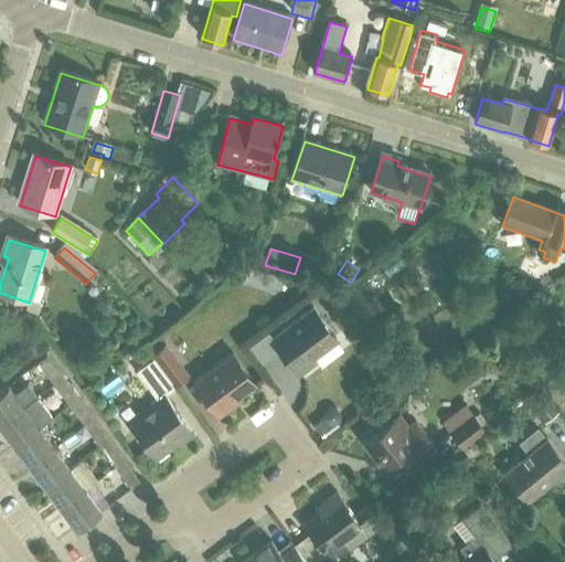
[(248,267),(243,285),(254,288),(259,271),(248,267)]
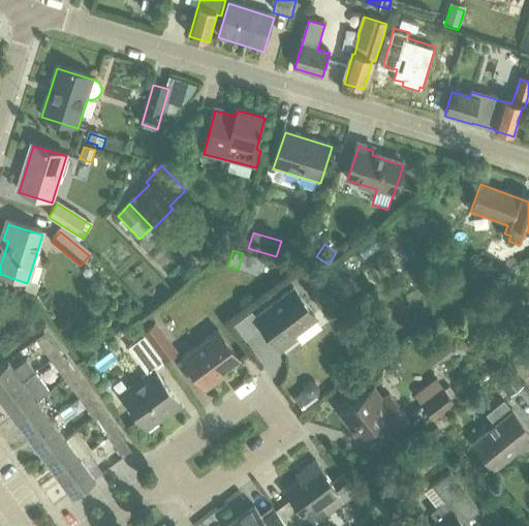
[(356,279),(343,289),(351,299),(364,288),(356,279)]
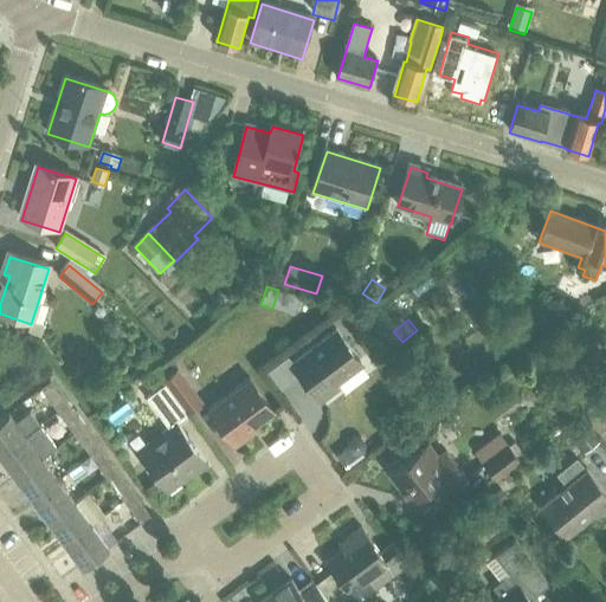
[(46,328),(31,324),(27,336),(42,340),(46,328)]
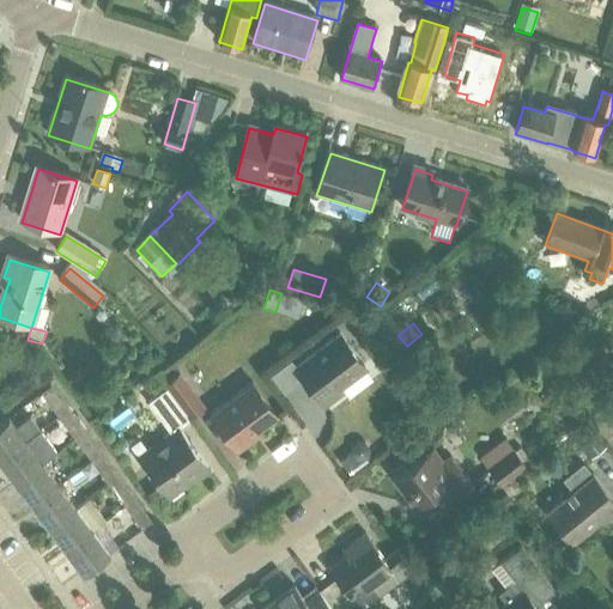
[(308,381),(304,383),(326,412),(345,397),(338,388),(364,367),(340,335),(298,367),(308,381)]
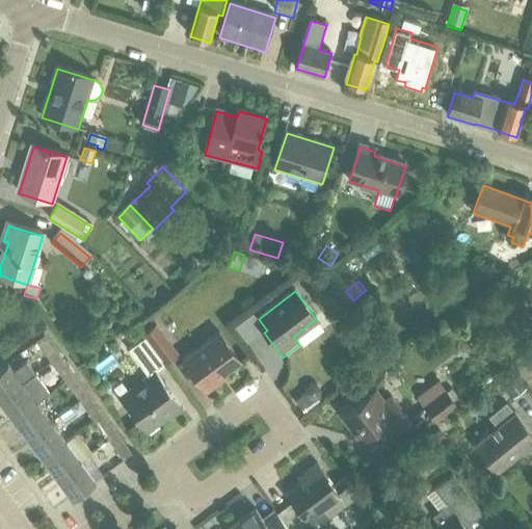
[(165,365),(177,355),(156,326),(143,336),(165,365)]
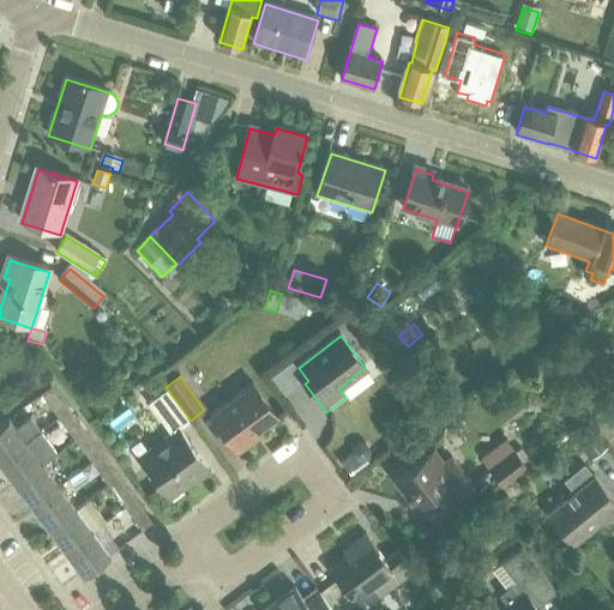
[(250,440),(278,420),(253,386),(211,417),(239,454),(252,444),(250,440)]
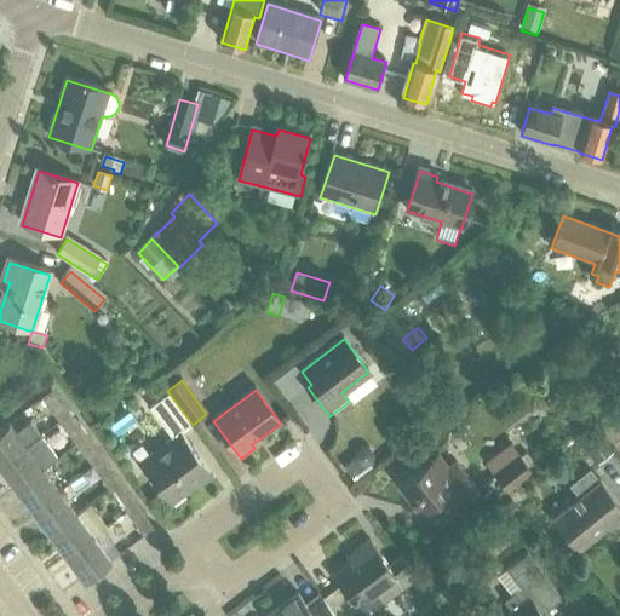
[(168,437),(188,422),(167,395),(148,409),(168,437)]
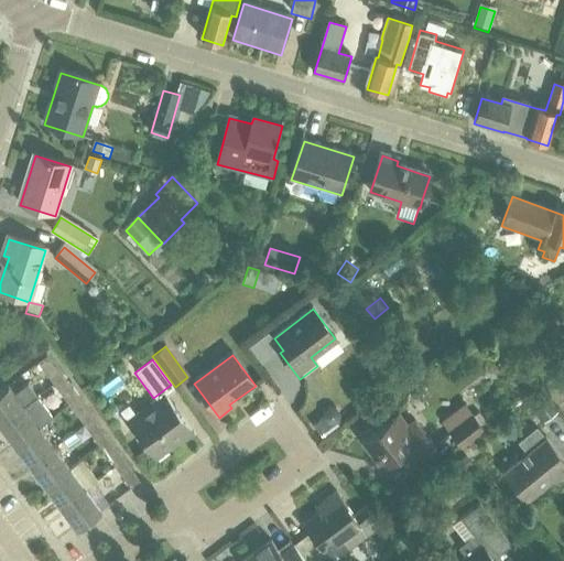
[(101,401),(131,390),(122,368),(94,379),(101,401)]
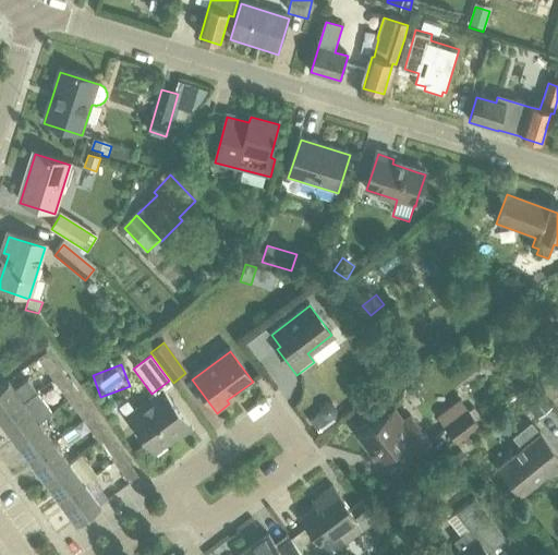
[(0,421),(38,394),(28,382),(15,391),(9,383),(0,388),(0,421)]
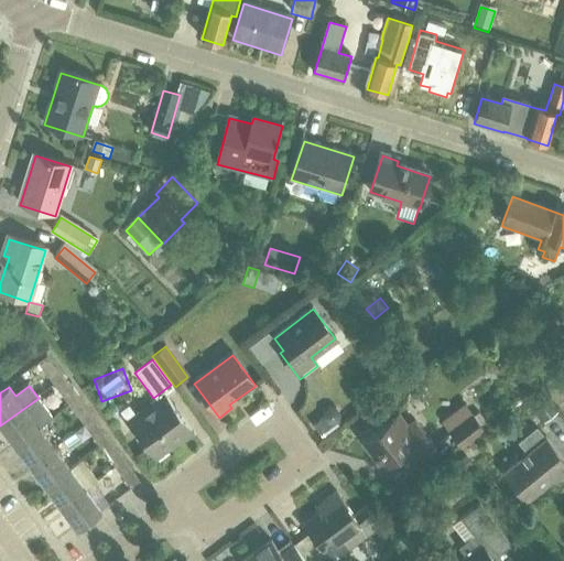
[(554,414),(538,396),(525,406),(541,424),(554,414)]
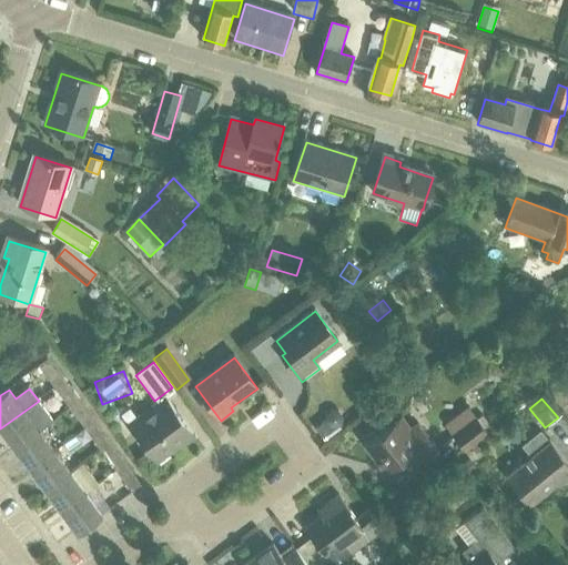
[(39,401),(0,429),(0,430),(16,451),(41,432),(54,422),(39,401)]
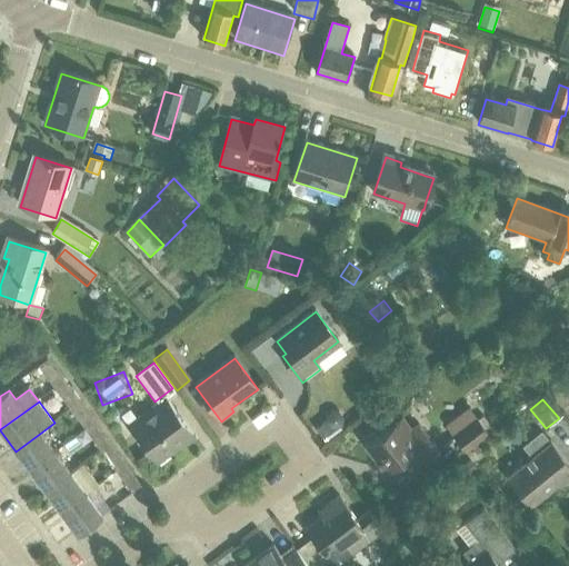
[(180,452),(195,440),(166,401),(128,429),(156,466),(178,448),(180,452)]
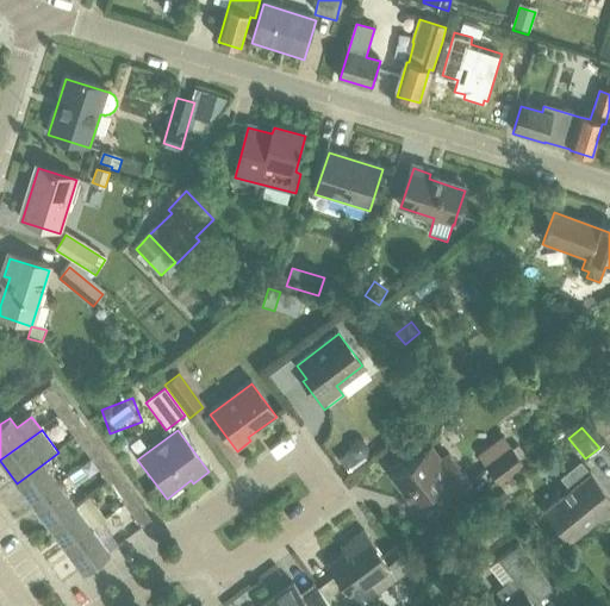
[(344,473),(368,456),(368,450),(365,445),(359,444),(354,448),(354,451),(337,463),(344,473)]
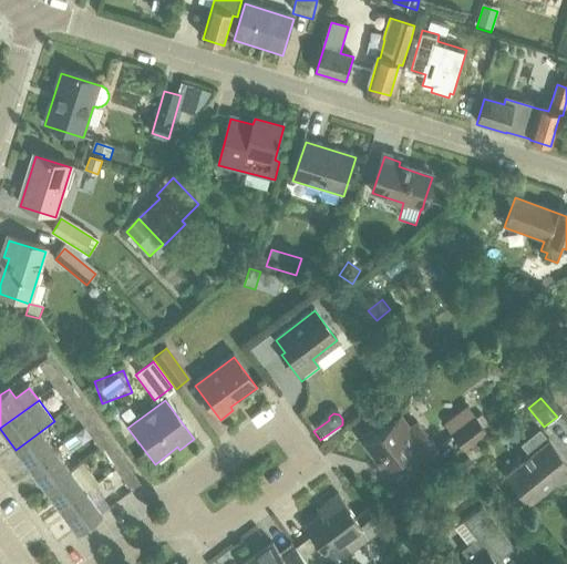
[(460,453),(485,436),(472,419),(447,437),(460,453)]
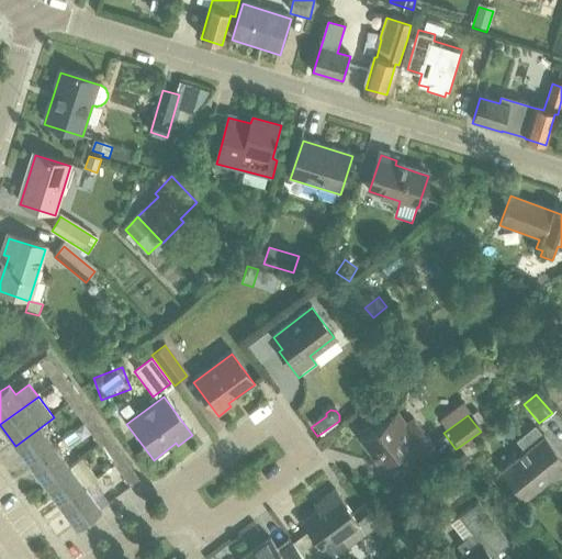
[(390,460),(400,473),(434,447),(413,421),(400,431),(391,417),(372,432),(370,429),(362,435),(364,437),(360,440),(381,468),(390,460)]
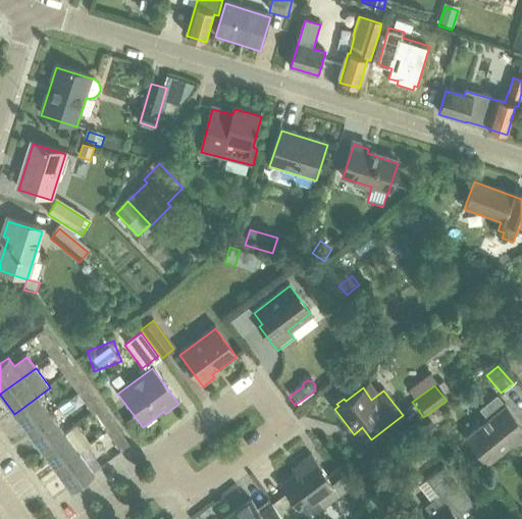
[(38,397),(14,414),(28,432),(51,415),(38,397)]
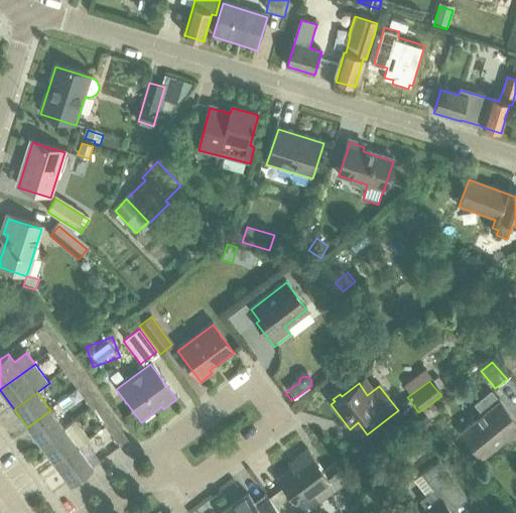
[(482,415),(460,433),(481,461),(502,442),(504,445),(513,438),(511,435),(515,430),(515,421),(499,401),(491,392),(474,406),(482,415)]
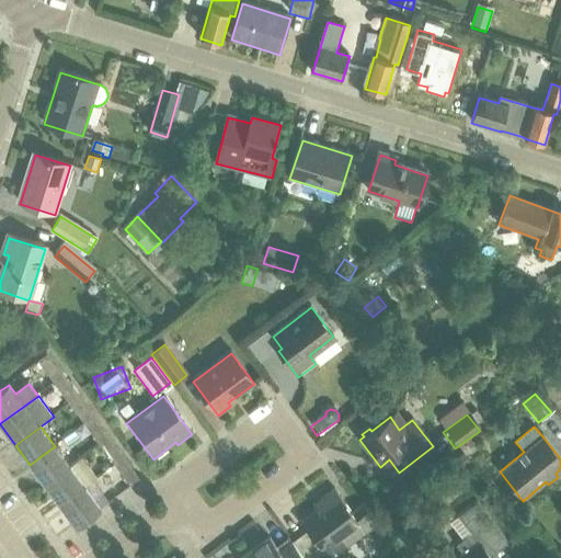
[(55,446),(30,465),(47,487),(71,469),(55,446)]
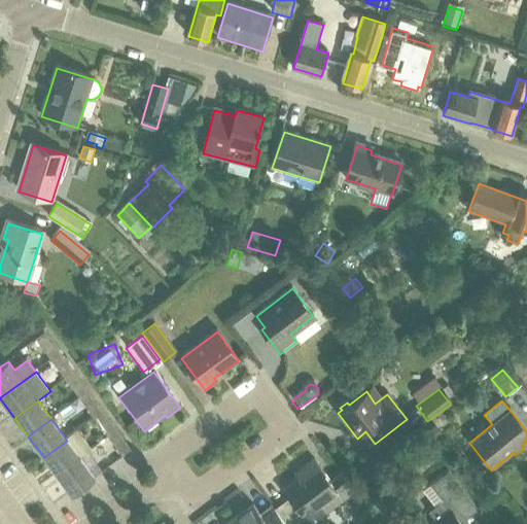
[(80,458),(67,441),(44,457),(57,476),(80,458)]
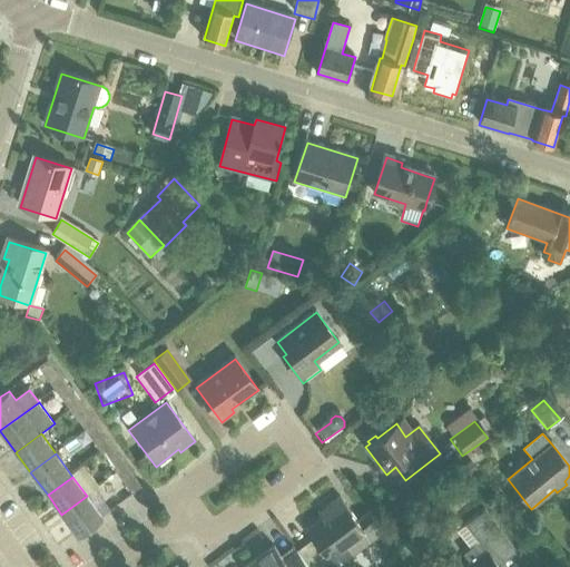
[(458,506),(473,494),(462,480),(446,491),(458,506)]
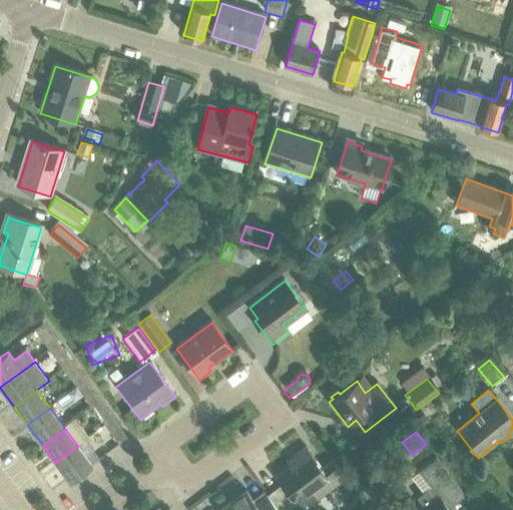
[(78,446),(55,463),(70,483),(93,466),(78,446)]
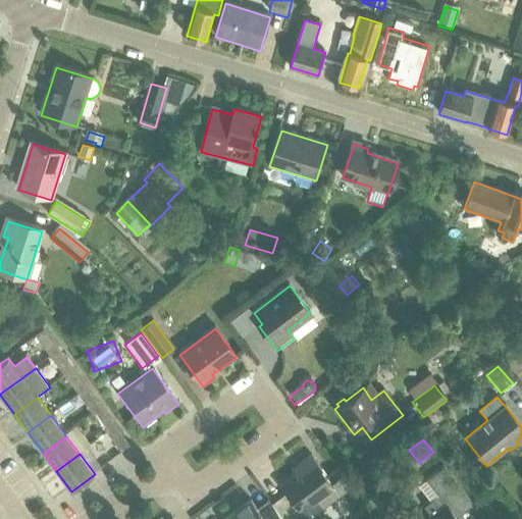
[(302,471),(280,487),(286,495),(300,514),(302,516),(304,518),(318,518),(320,517),(321,511),(315,503),(333,488),(340,497),(350,488),(336,470),(326,477),(311,457),(298,466),(302,471)]
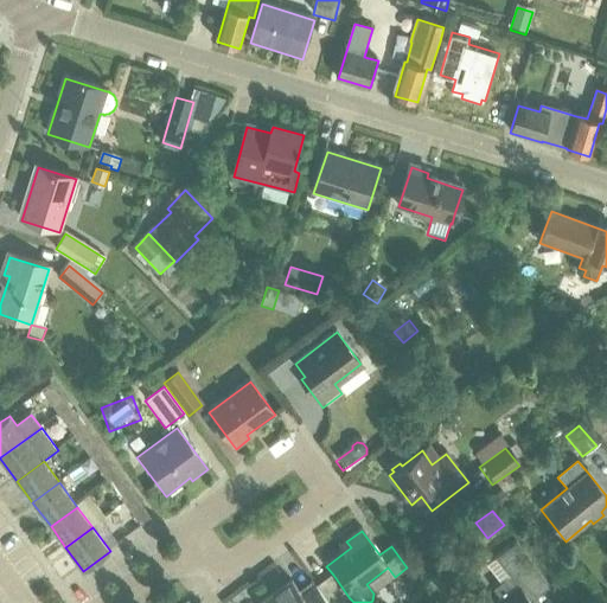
[(531,602),(549,588),(515,543),(494,559),(517,589),(499,602),(531,602)]
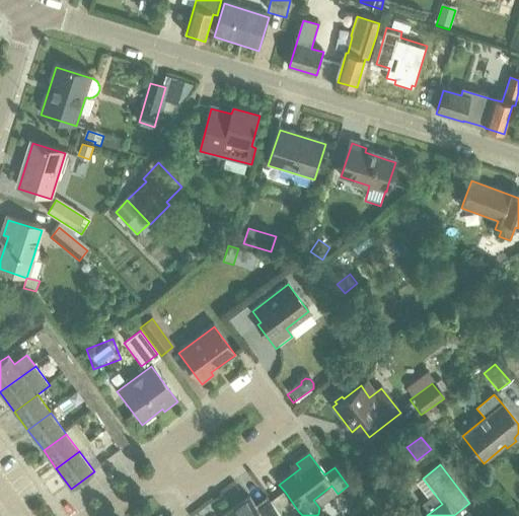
[(280,515),(271,503),(258,512),(249,499),(225,515),(280,515)]
